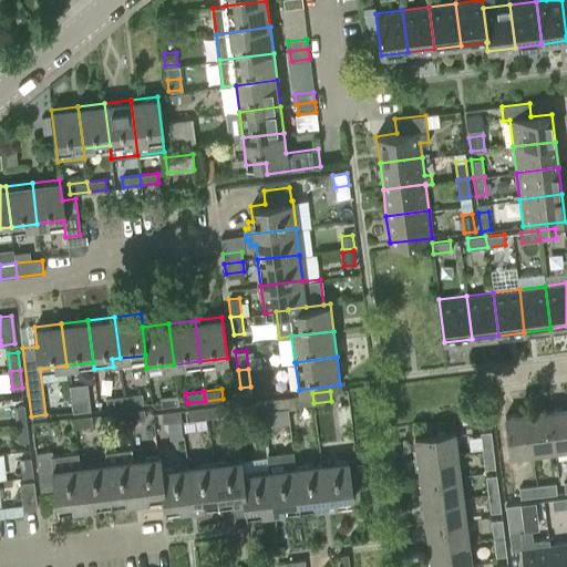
[(141,392),(123,394),(124,405),(143,403),(141,392)]
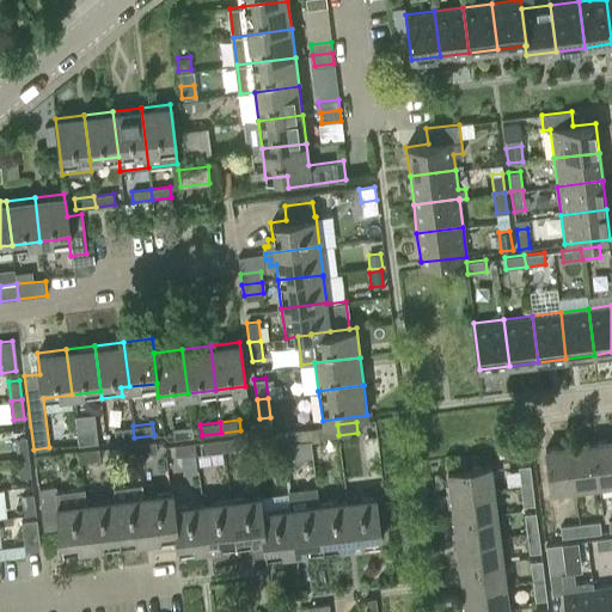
[(318,438),(338,435),(337,424),(317,427),(318,438)]
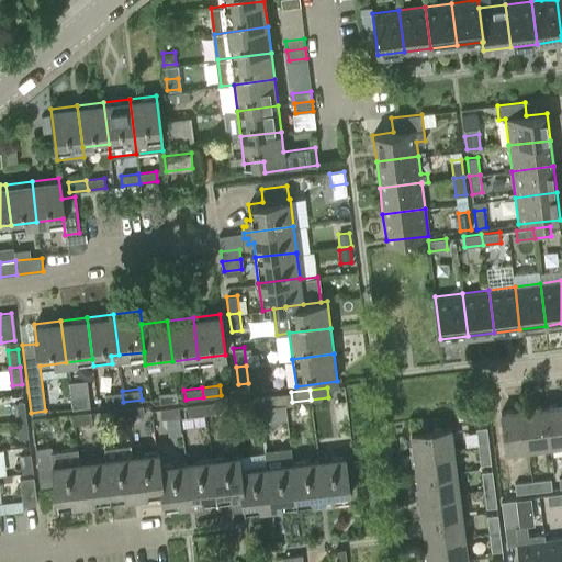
[(122,391),(104,393),(105,404),(123,402),(122,391)]
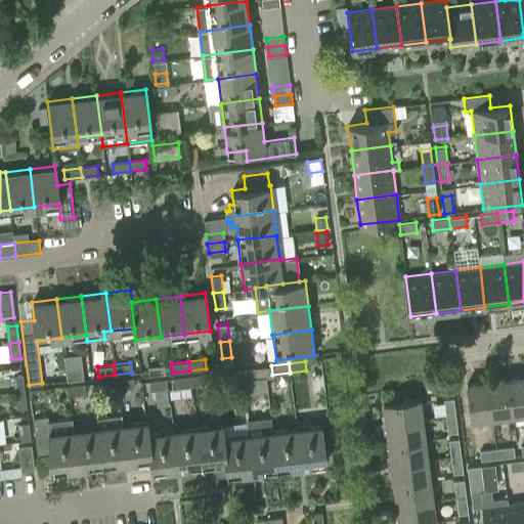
[(164,364),(147,366),(148,376),(165,374),(164,364)]
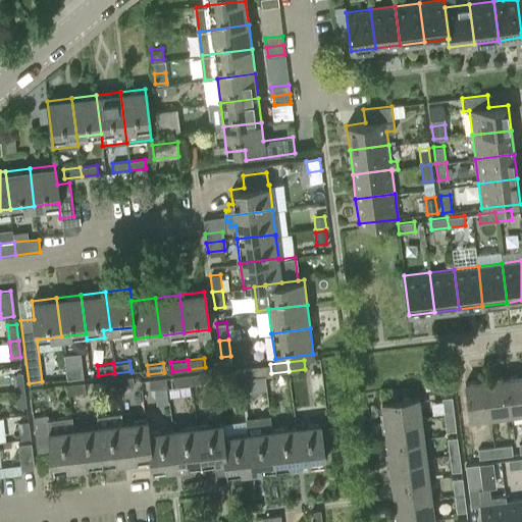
[(82,365),(64,367),(65,379),(83,377),(82,365)]
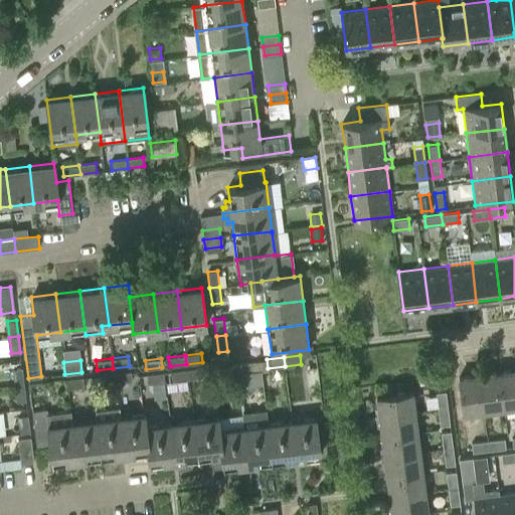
[(251,361),(234,363),(236,372),(252,370),(251,361)]
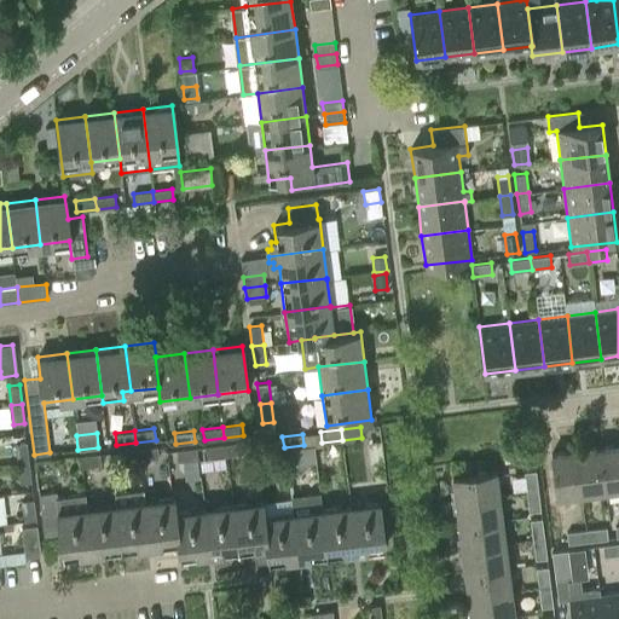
[(264,450),(284,447),(282,437),(262,439),(264,450)]
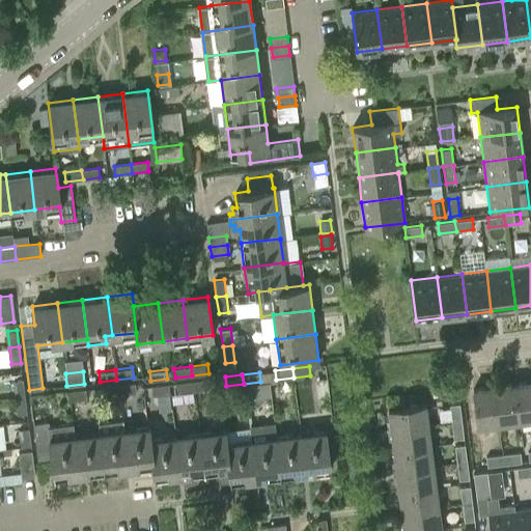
[(210,379),(192,381),(194,390),(211,388),(210,379)]
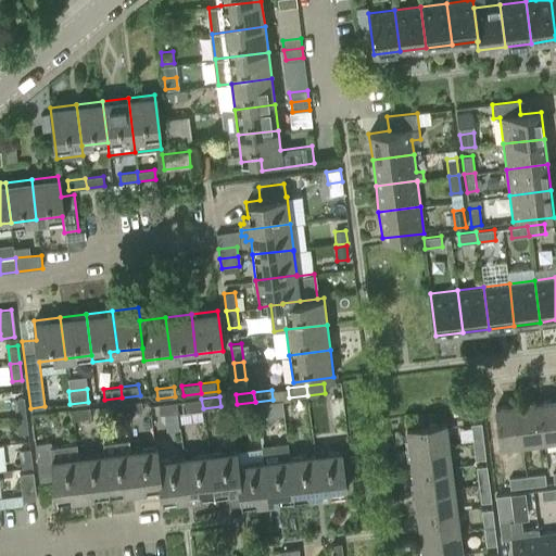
[(13,399),(15,416),(26,415),(24,397),(13,399)]
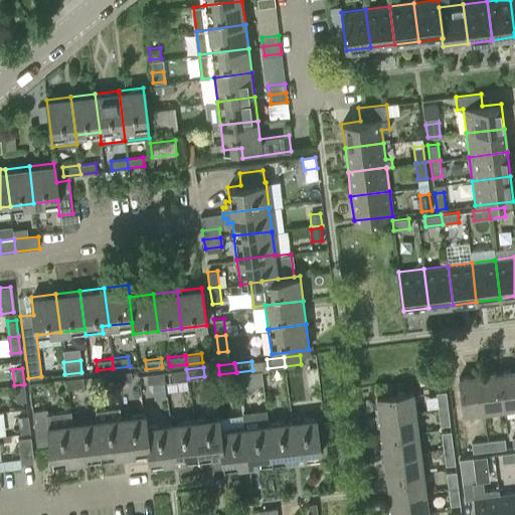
[(171,380),(188,378),(186,369),(170,371),(171,380)]
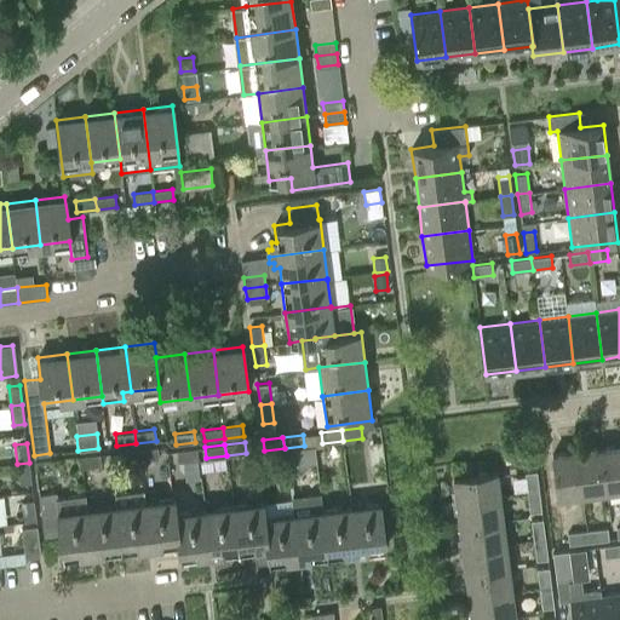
[(619,445),(601,447),(606,491),(619,488),(619,445)]
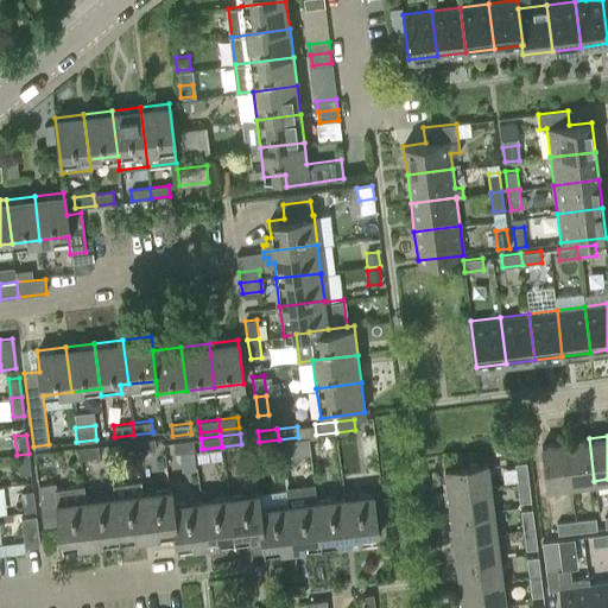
[(589,438),(565,442),(571,485),(594,481),(589,438)]
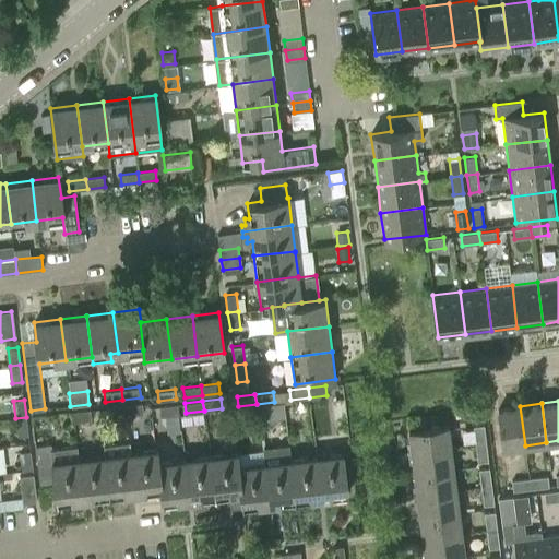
[(123,406),(125,417),(143,415),(142,409),(141,404),(123,406)]
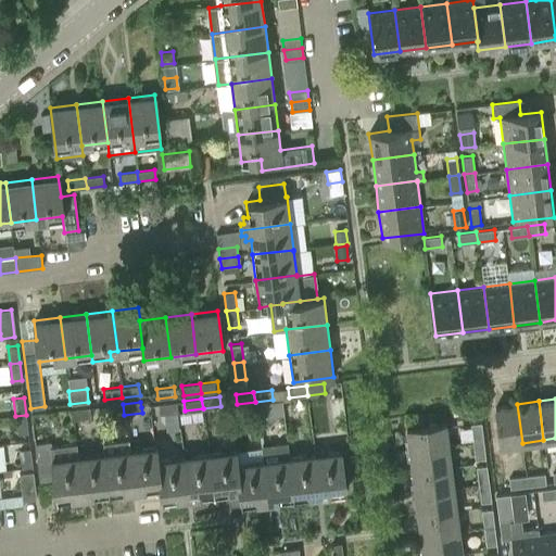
[(177,412),(176,402),(159,404),(160,414),(177,412)]
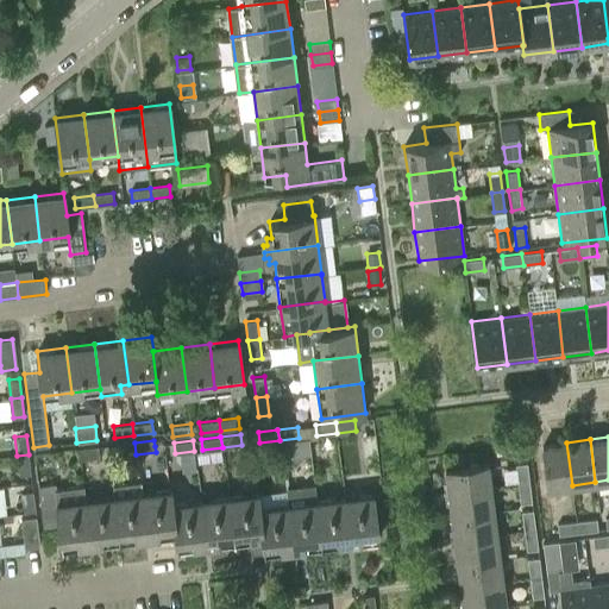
[(115,457),(136,454),(135,443),(114,445),(115,457)]
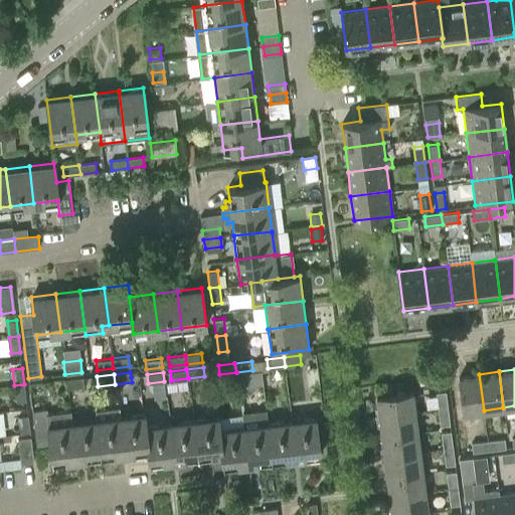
[(479,374),(459,377),(463,412),(484,410),(479,374)]
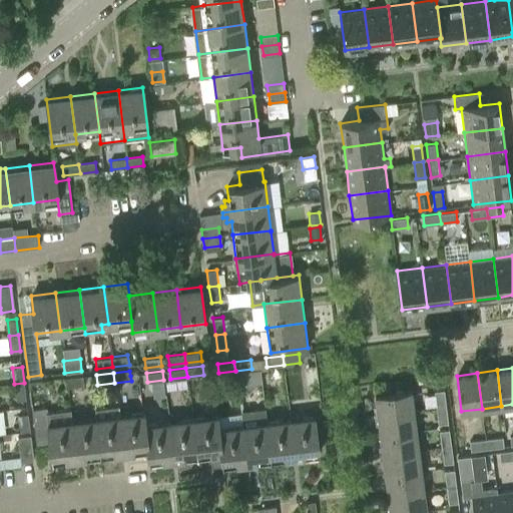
[(82,376),(65,378),(66,387),(83,385),(82,376)]
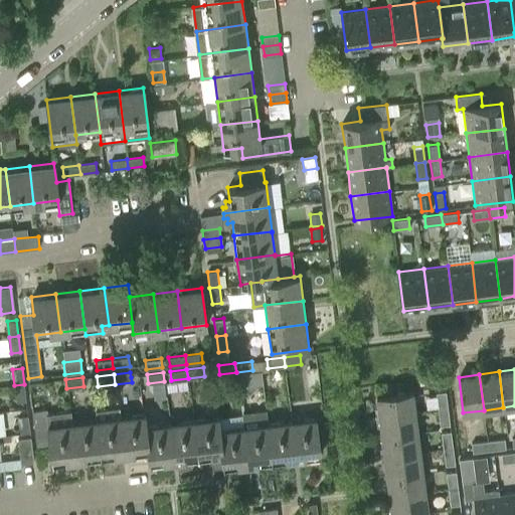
[(16,401),(26,400),(24,384),(14,385),(16,401)]
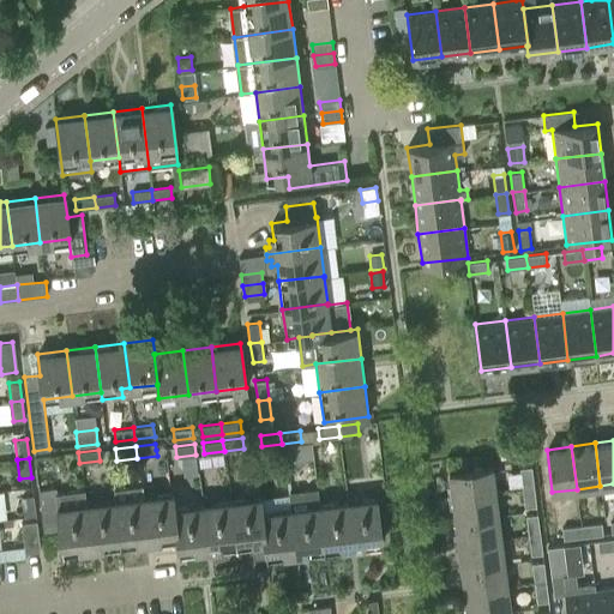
[(531,467),(521,469),(523,488),(534,487),(531,467)]
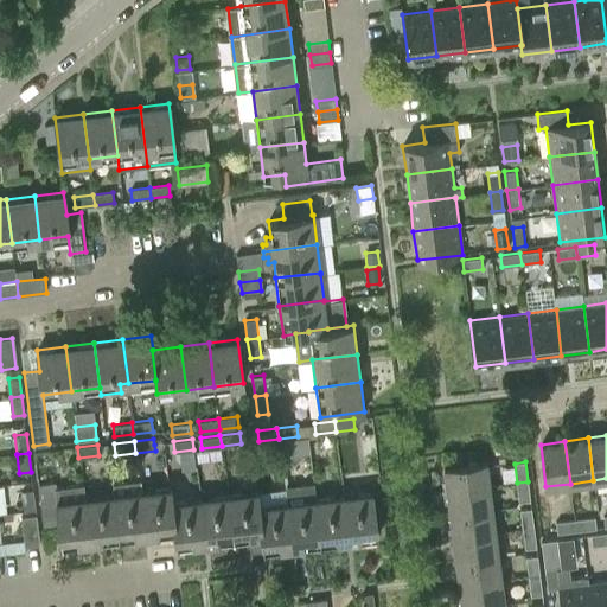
[(447,492),(489,487),(486,462),(443,468),(447,492)]
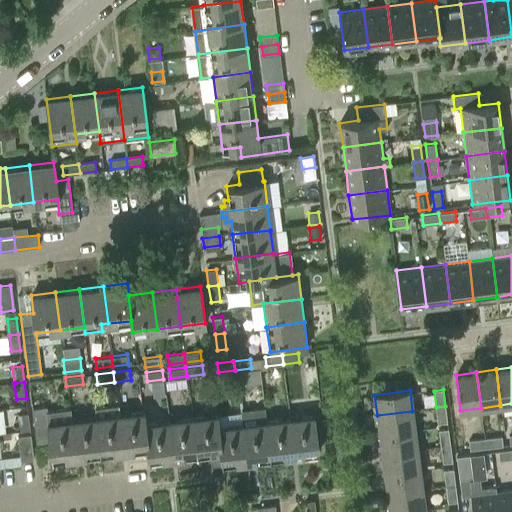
[(94,407),(95,416),(100,454),(124,451),(119,413),(120,413),(119,403),(94,407)]
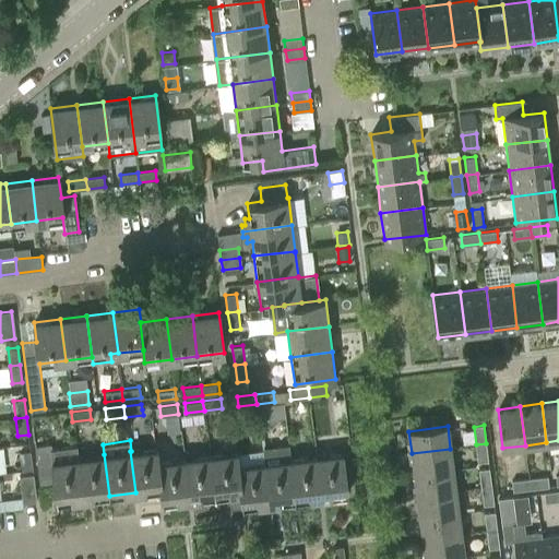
[(50,443),(35,445),(39,484),(54,483),(56,502),(83,499),(79,458),(78,445),(51,449),(50,443)]
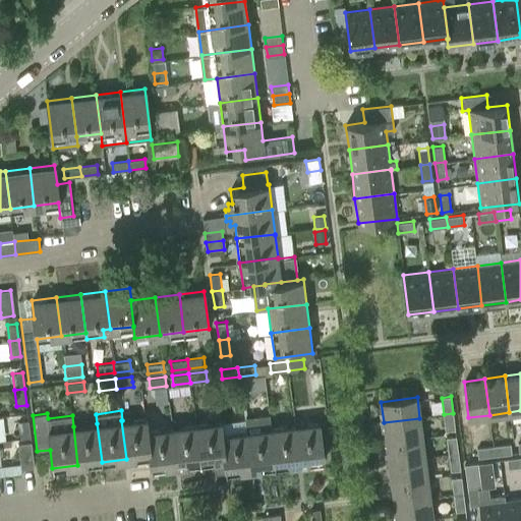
[(453,413),(444,414),(446,430),(455,429),(453,413)]
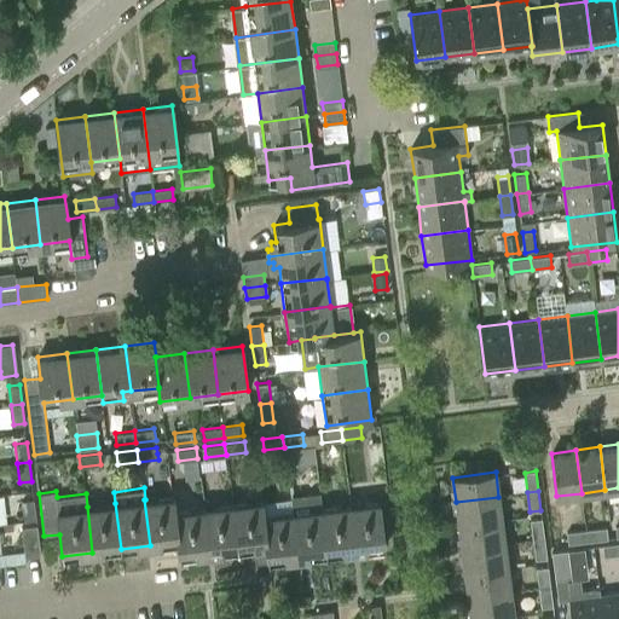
[(290,497),(291,513),(298,557),(327,555),(320,509),(322,509),(319,493),(290,497)]
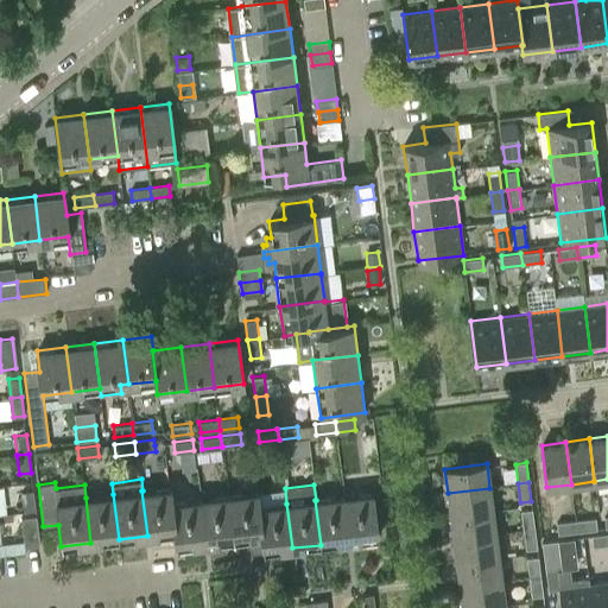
[(141,491),(147,536),(175,532),(176,532),(172,502),(171,487),(143,491),(141,491)]
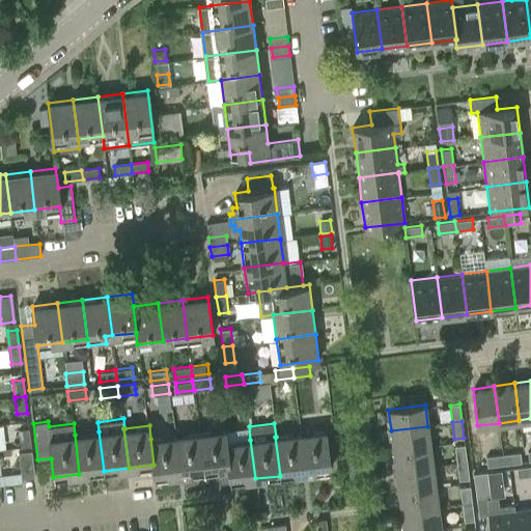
[(391,430),(393,451),(430,447),(427,426),(391,430)]
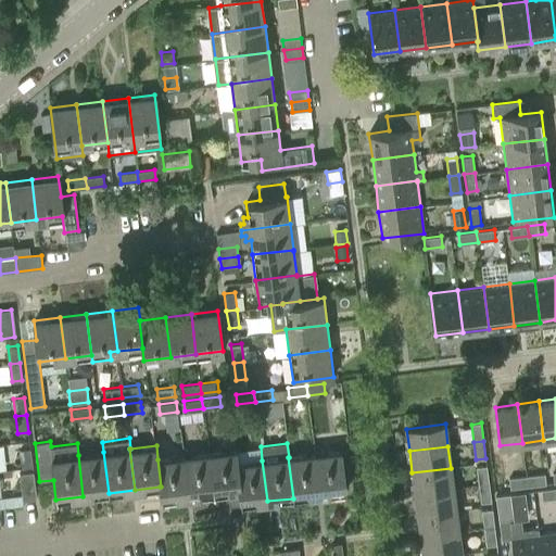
[(22,468),(33,467),(30,449),(20,450),(22,468)]
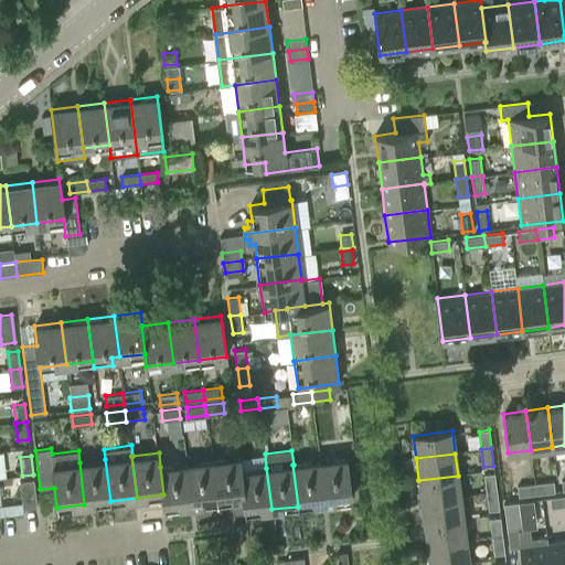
[(240,457),(212,460),(217,502),(231,500),(233,514),(245,512),(243,499),(244,499),(241,471),(240,457)]
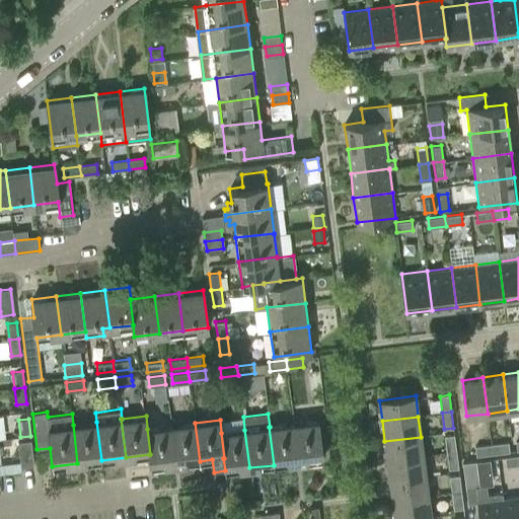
[(318,421),(293,424),(298,462),(322,459),(318,421)]
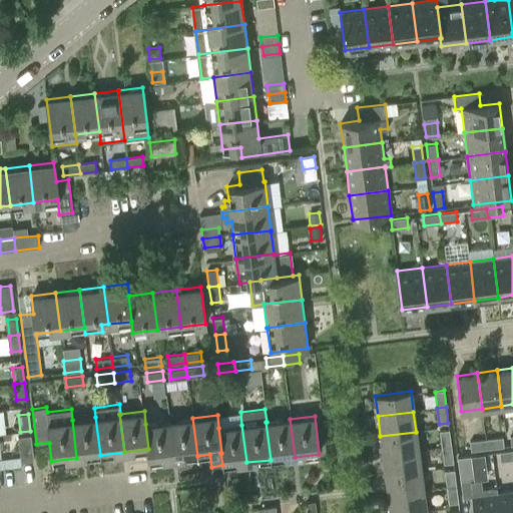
[(72,420),(76,458),(100,455),(95,417),(72,420)]
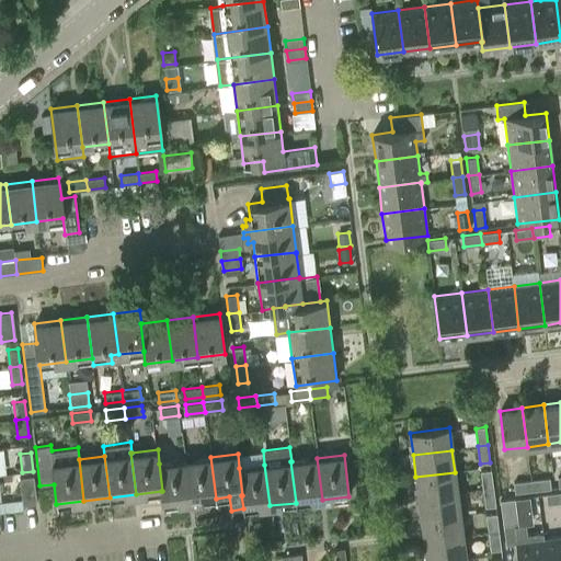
[(210,457),(184,460),(190,502),(216,499),(210,457)]
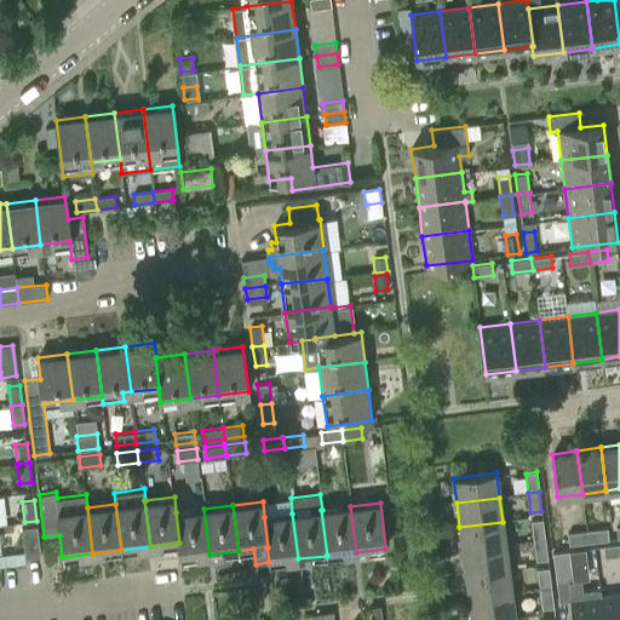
[(321,510),(327,556),(356,552),(350,506),(322,510),(321,510)]
